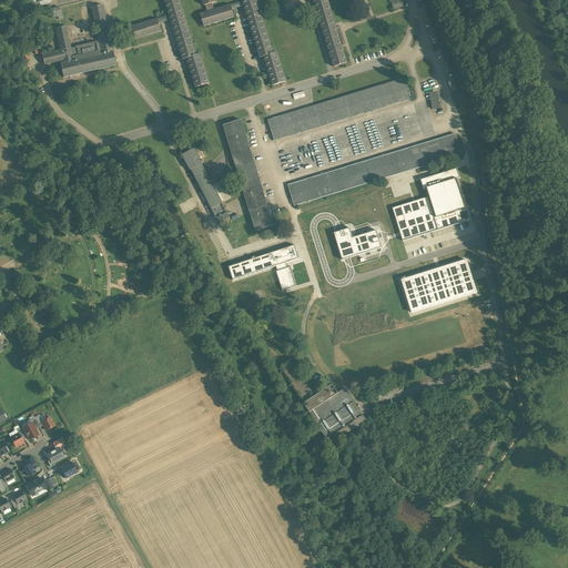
[(196,56),(179,0),(164,0),(170,16),(171,20),(183,60),(186,59),(195,88),(210,83),(201,54),(196,56)]
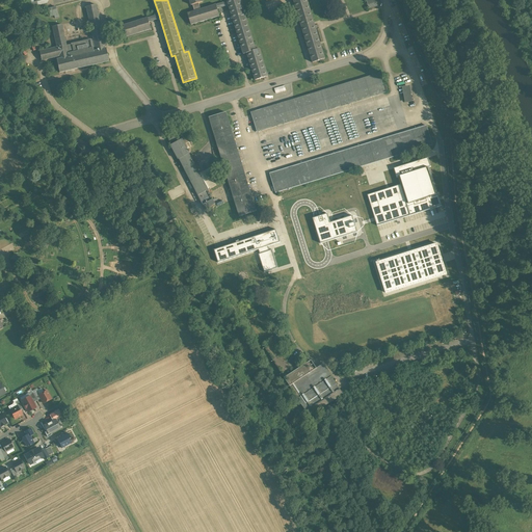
[(203,2),(201,0),(189,0),(191,5),(192,5),(194,11),(201,9),(198,3),(203,2)]
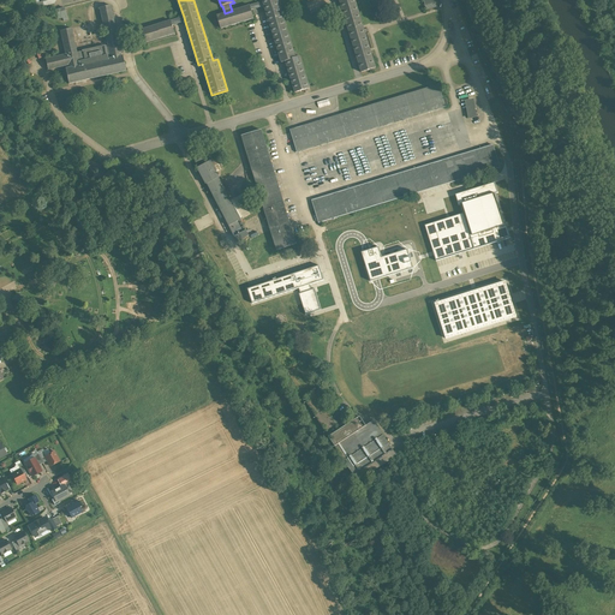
[(278,0),(262,0),(263,1),(264,6),(281,63),(286,61),(296,93),(310,89),(300,57),(296,58),(278,0)]
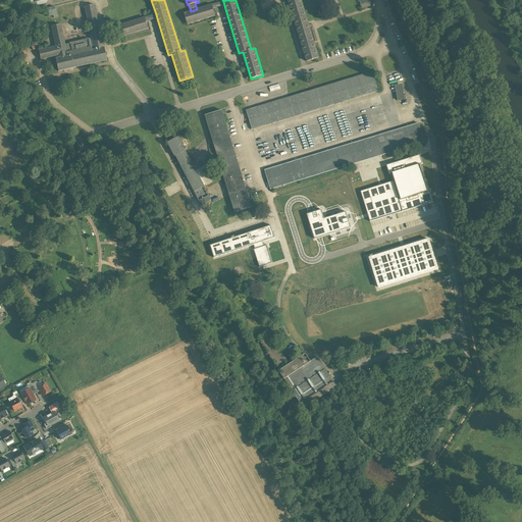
[(288,0),(307,62),(319,58),(301,0),(288,0)]
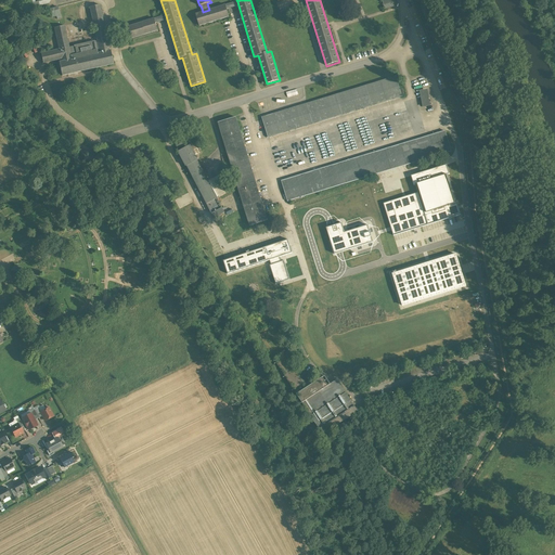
[(387,0),(383,1),(385,9),(394,7),(396,5),(394,0),(387,0)]
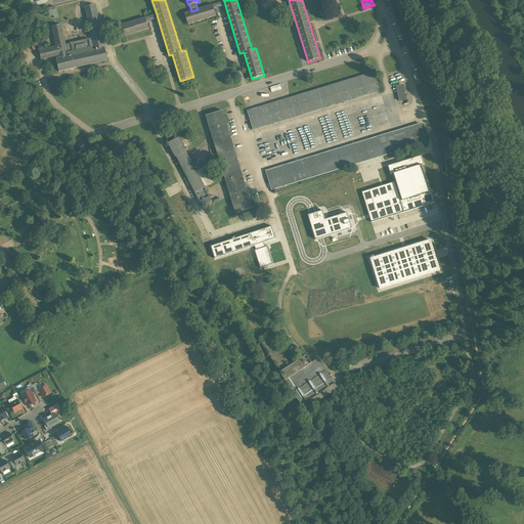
[(70,44),(66,45),(60,24),(51,26),(55,46),(39,50),(41,59),(57,55),(58,58),(55,58),(58,72),(106,60),(103,48),(93,4),(84,6),(92,39),(89,40),(89,39),(70,43),(70,44)]
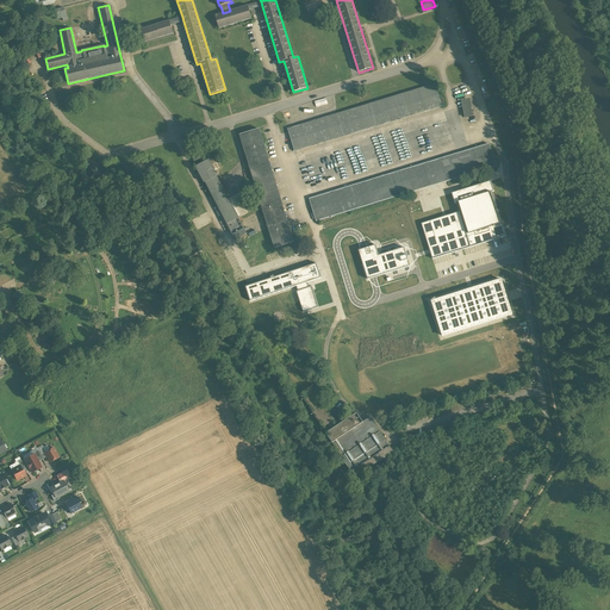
[(223,13),(215,16),(219,29),(251,19),(249,10),(248,6),(230,11),(223,13)]
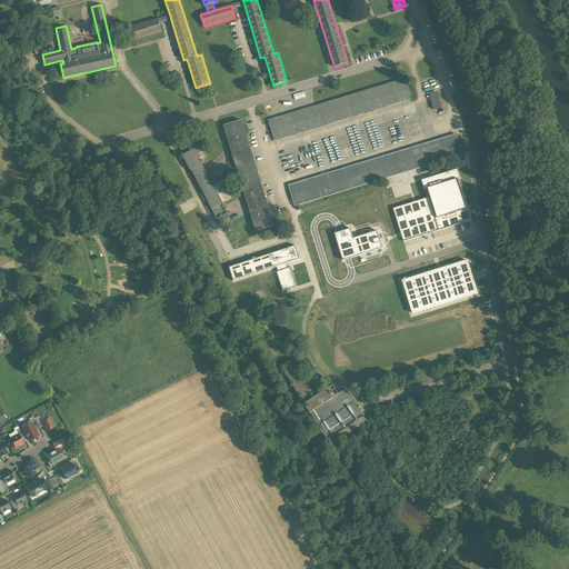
[(60,7),(51,9),(53,18),(58,17),(59,20),(62,19),(60,7)]
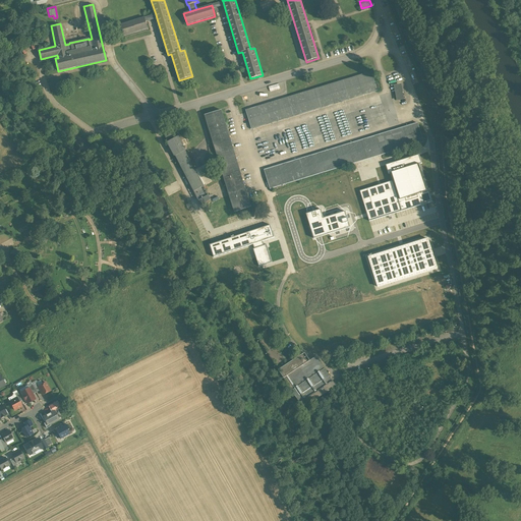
[(145,17),(119,25),(123,37),(148,29),(146,21),(145,17)]
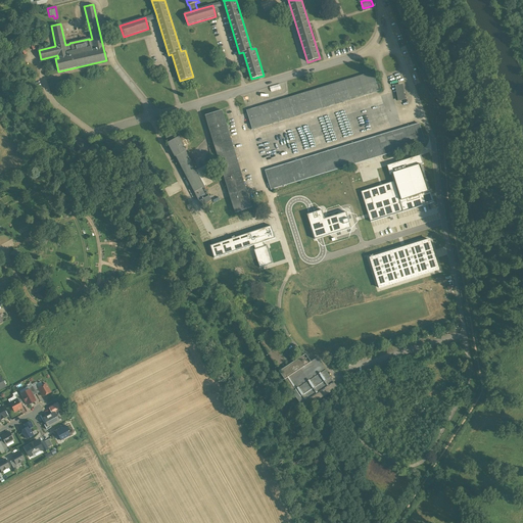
[(247,111),(252,130),(379,92),(378,90),(377,85),(373,73),(247,111)]
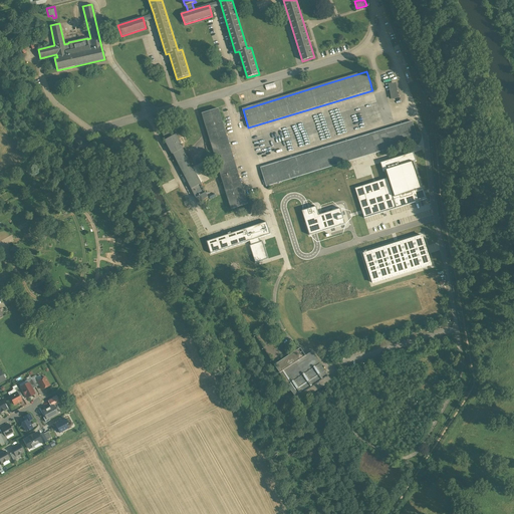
[(389,84),(392,99),(399,98),(397,82),(389,84)]
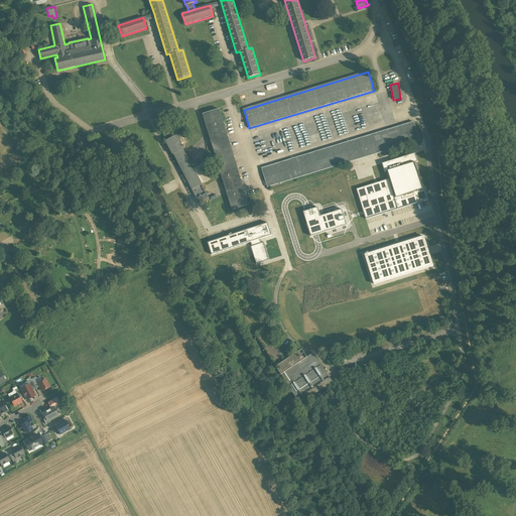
[(249,205),(220,109),(203,114),(232,210),(249,205)]
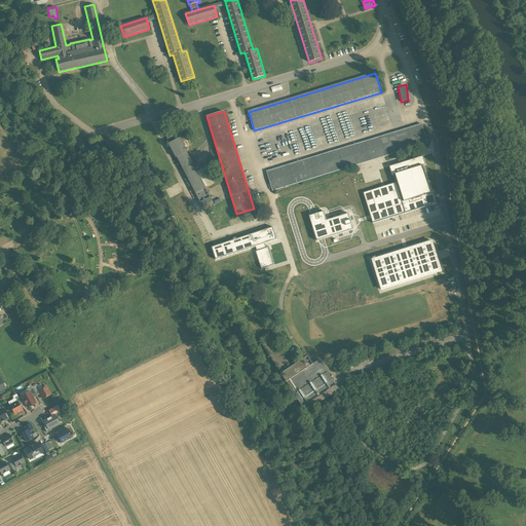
[(421,124),(267,172),(272,191),(353,166),(385,156),(427,144),(421,124)]
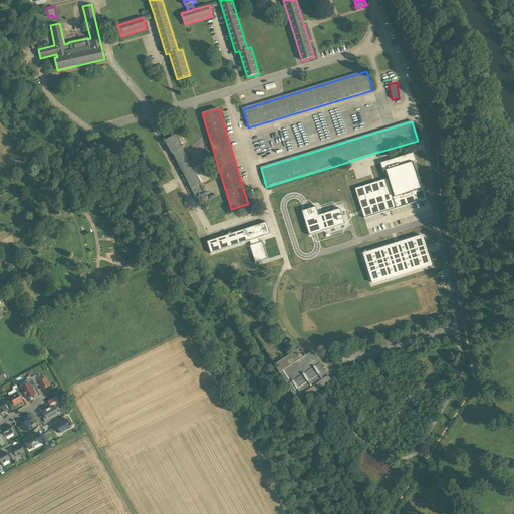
[(173,131),(164,136),(166,140),(165,141),(163,143),(164,146),(167,144),(172,154),(173,154),(183,149),(184,148),(181,144),(182,143),(182,144),(185,142),(183,137),(180,139),(179,140),(177,135),(176,135),(173,131)]
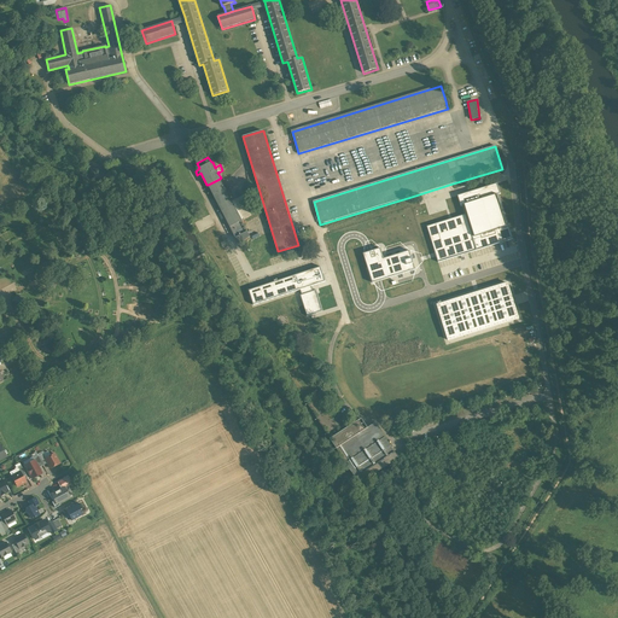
[(235,163),(227,172),(231,175),(239,167),(235,163)]
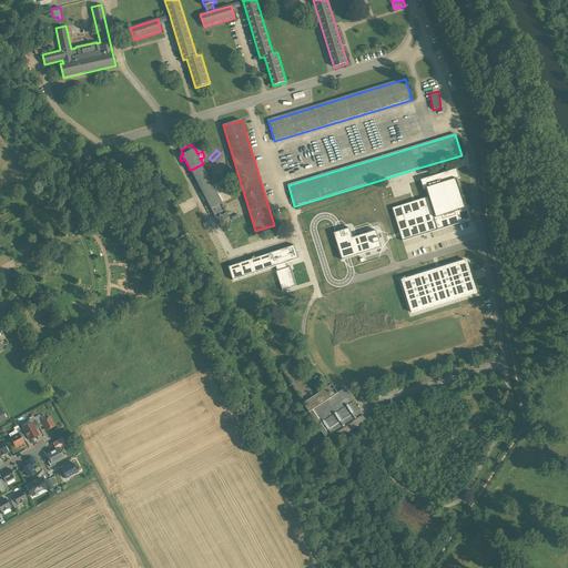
[(213,185),(202,164),(191,170),(216,219),(227,213),(222,203),(213,185)]
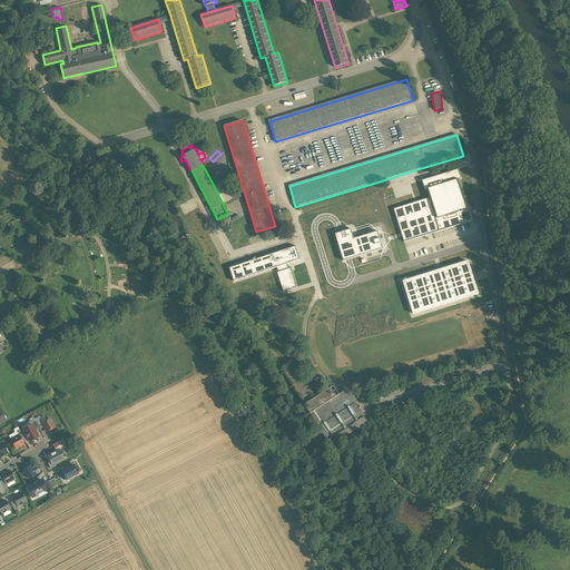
[(459,169),(422,180),(424,190),(426,190),(460,179),(461,179),(459,169)]
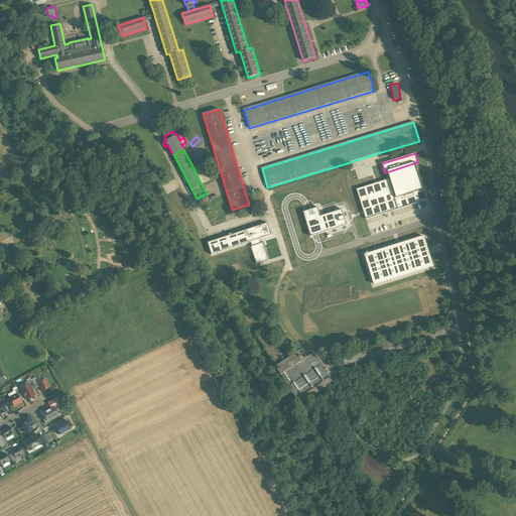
[(416,162),(386,172),(388,179),(357,188),(366,218),(427,199),(416,162)]
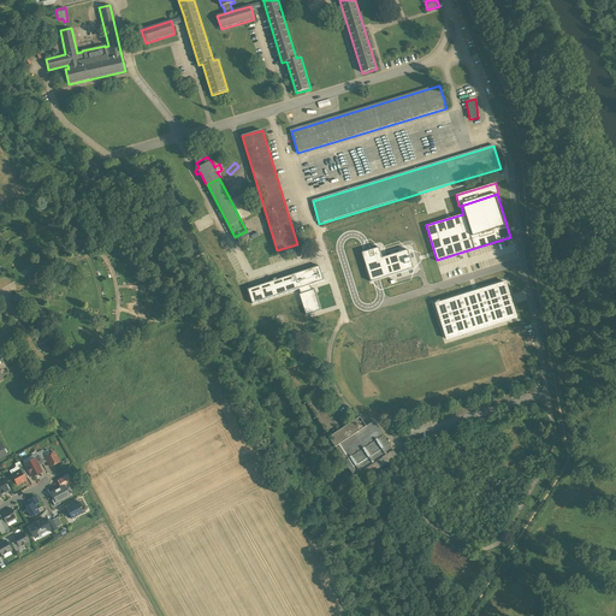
[(243,195),(231,201),(241,220),(253,214),(243,195)]
